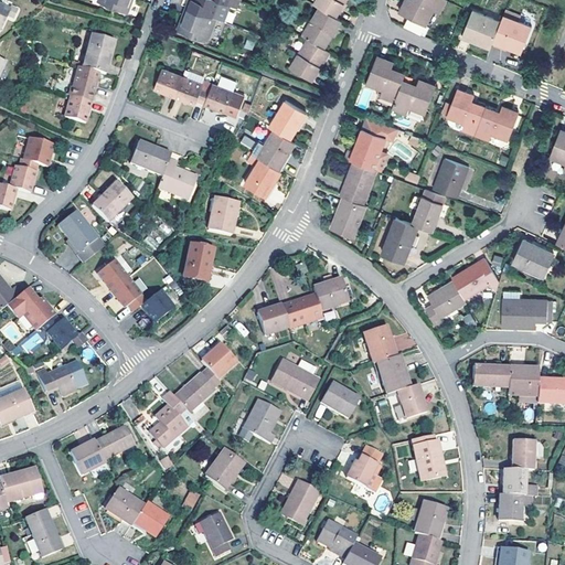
[(132,0),(98,0),(98,1),(128,12),(132,0)]
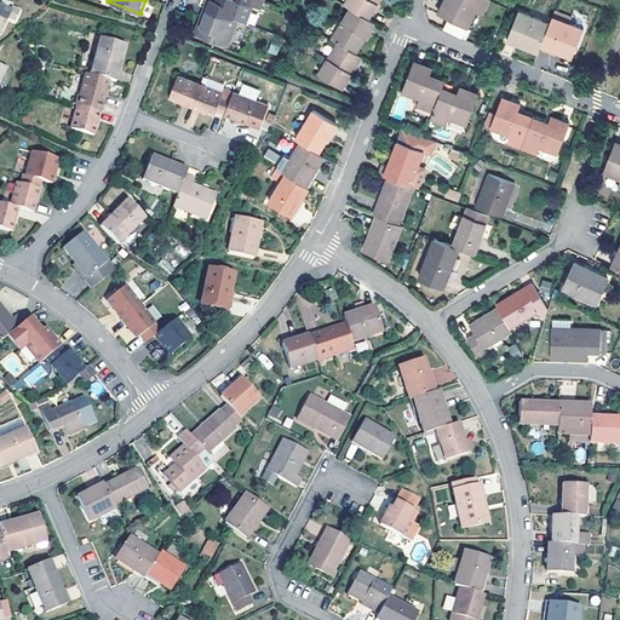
[(253,0),(207,0),(205,7),(237,19),(246,23),(252,6),(253,0)]
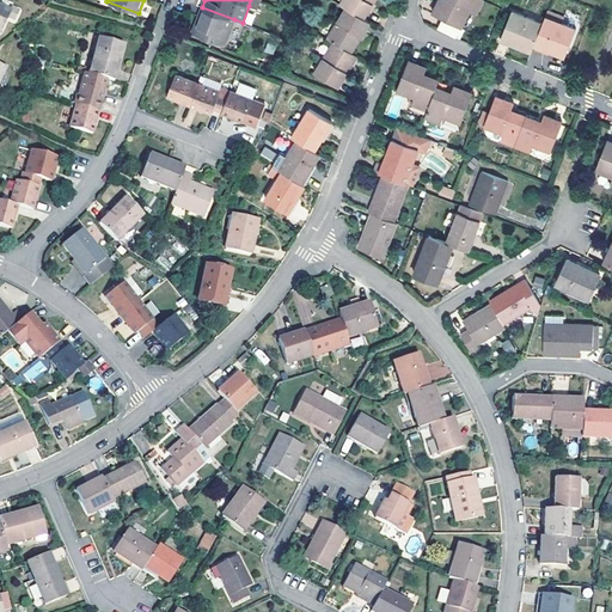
[(342,0),(341,4),(348,7),(363,18),(374,0),(342,0)]
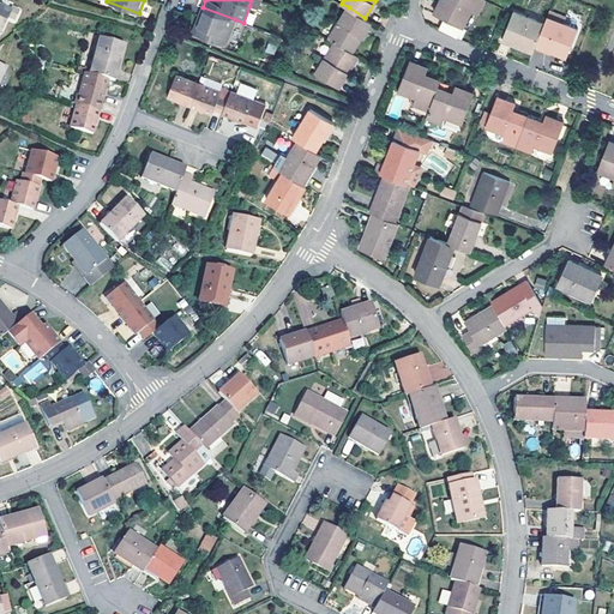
[(441,0),(435,13),(446,19),(463,28),(471,11),(477,13),(485,0),(452,0),(451,0),(441,0)]
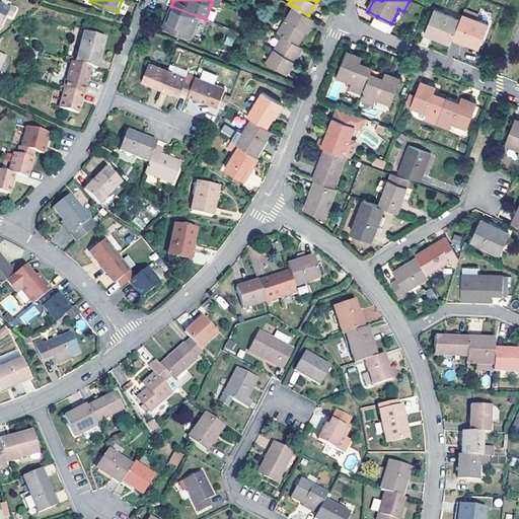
[(0,24),(0,25),(6,12),(12,15),(16,7),(9,4),(8,7),(0,3),(0,24)]
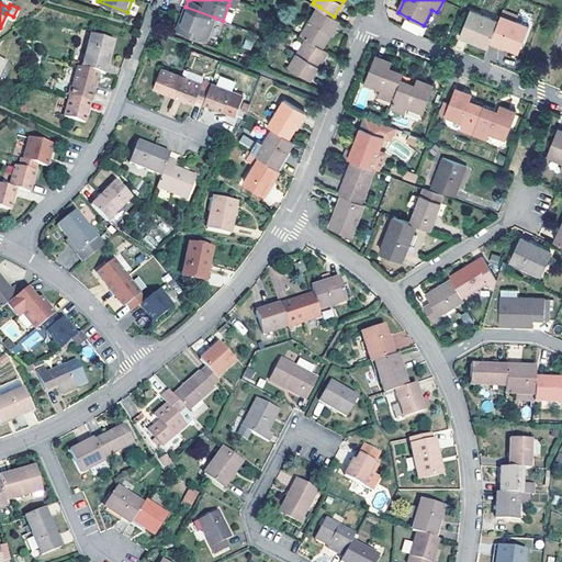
[(215,18),(186,7),(177,31),(206,42),(215,18)]
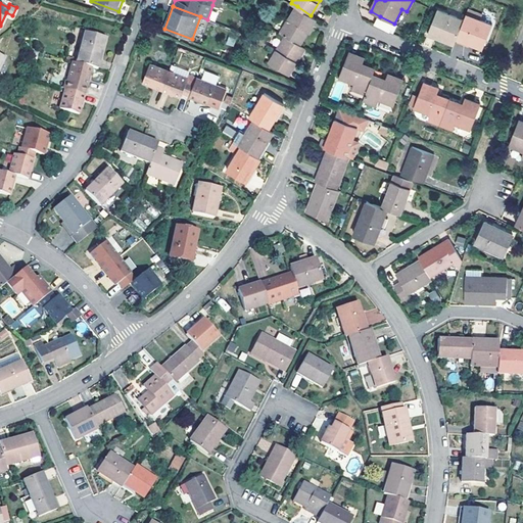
[(297,6),(281,32),(286,36),(300,44),(316,18),(311,15),(297,6)]
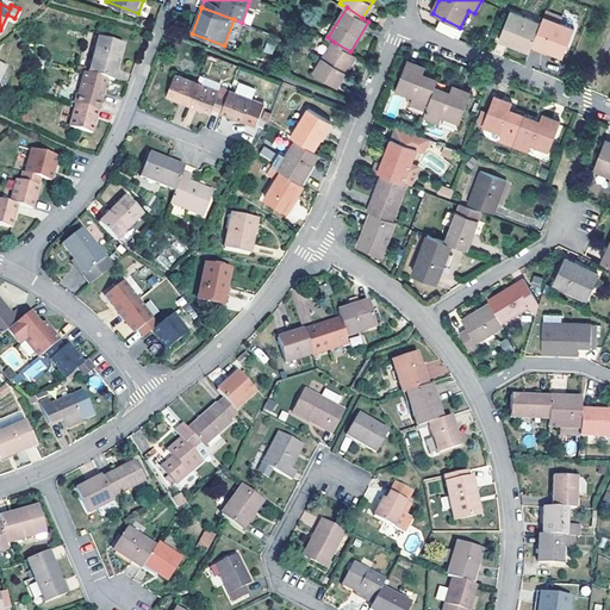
[(511,10),(502,35),(518,41),(516,45),(530,50),(533,44),(534,39),(541,22),(511,10)]
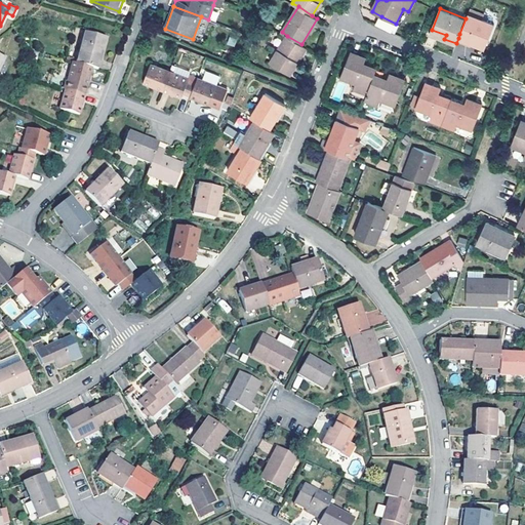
[(470,8),(468,13),(482,18),(484,13),(470,8)]
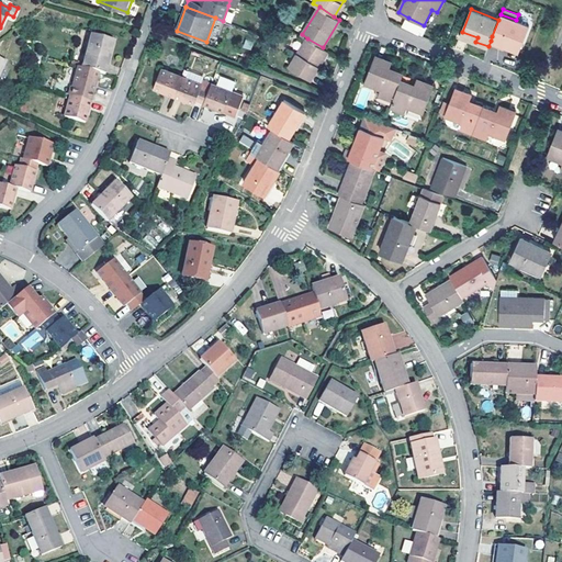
[(516,20),(501,14),(498,20),(492,36),(508,43),(507,47),(519,53),(529,25),(516,20)]
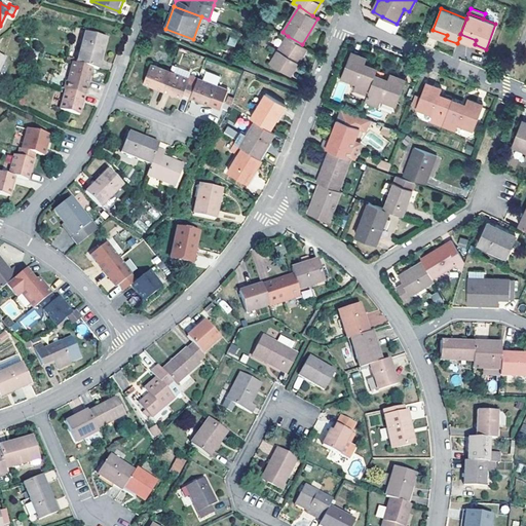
[(397,24),(382,16),(378,24),(392,31),(397,24)]
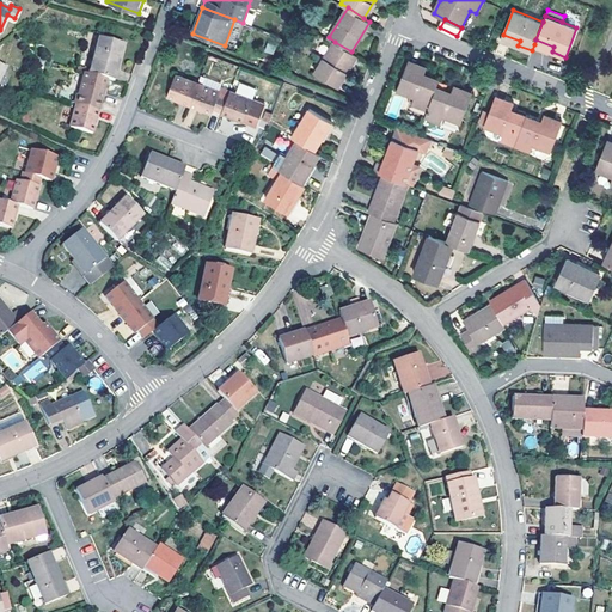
[(501,40),(518,46),(520,41),(503,35),(501,40)]
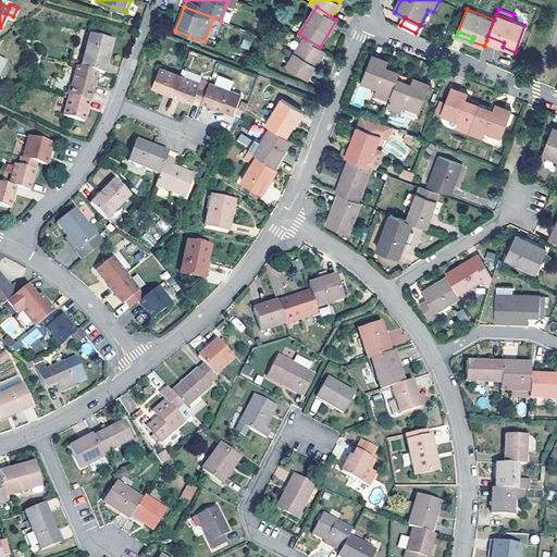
[(98,72),(103,74),(112,39),(89,34),(82,67),(98,72)]
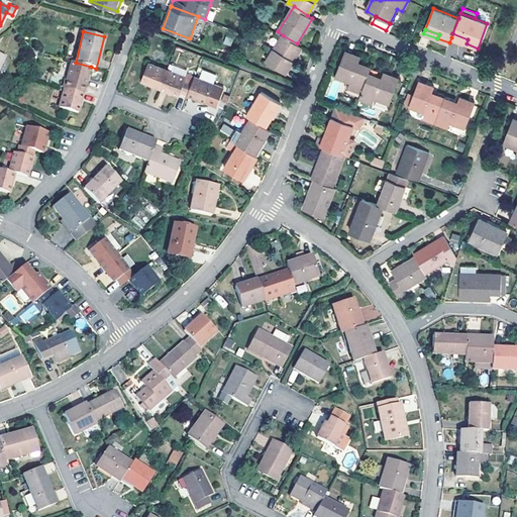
[(468,39),(452,33),(451,37),(467,43),(468,39)]
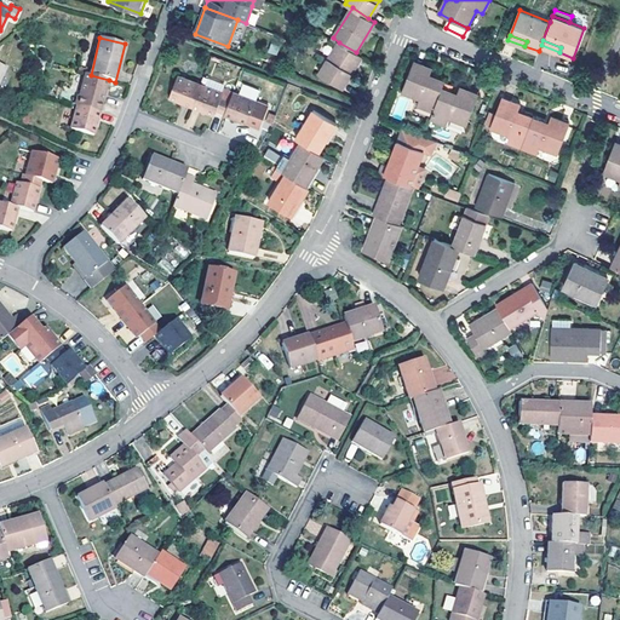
[(343,87),(362,57),(356,52),(339,42),(320,74),(343,87)]
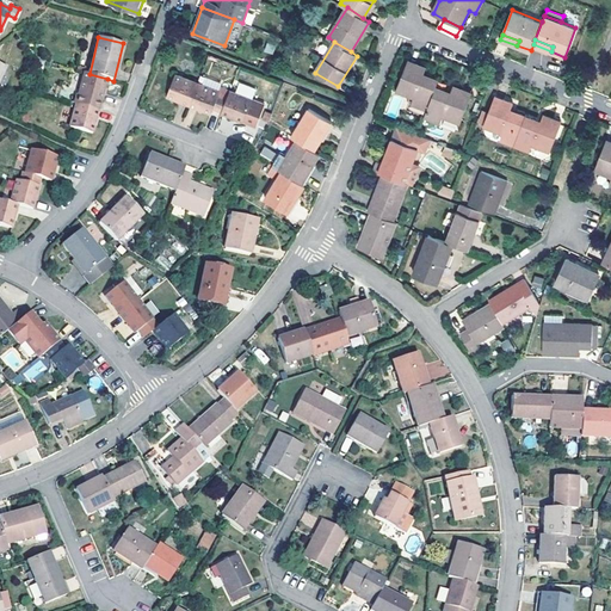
[(264,53),(272,55),(276,45),(266,43),(264,53)]
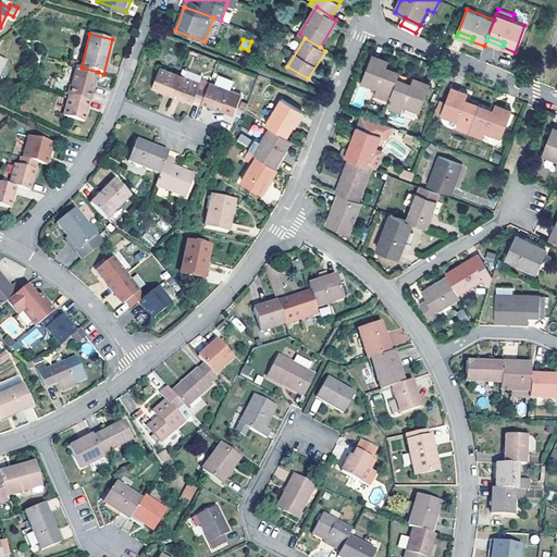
[(384,70),(385,67),(387,61),(371,56),(361,82),(378,88),(375,95),(390,100),(397,79),(400,73),(392,70),(391,72),(384,70)]
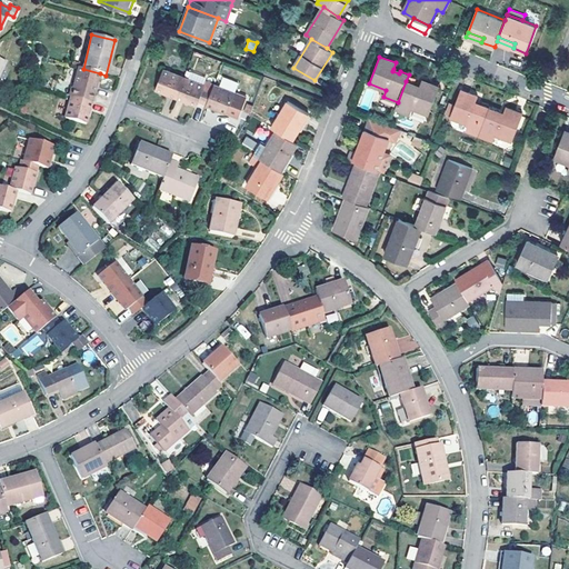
[(78,89),(95,93),(100,73),(83,69),(79,68),(73,88),(78,89)]
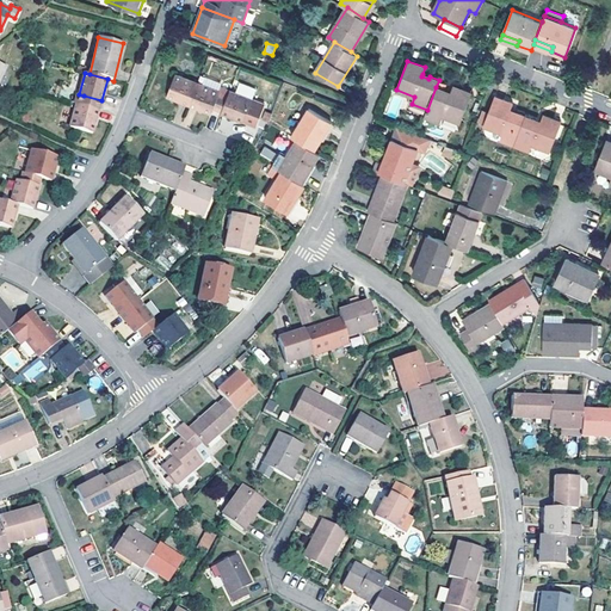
[(190,104),(197,84),(174,75),(167,96),(190,104)]
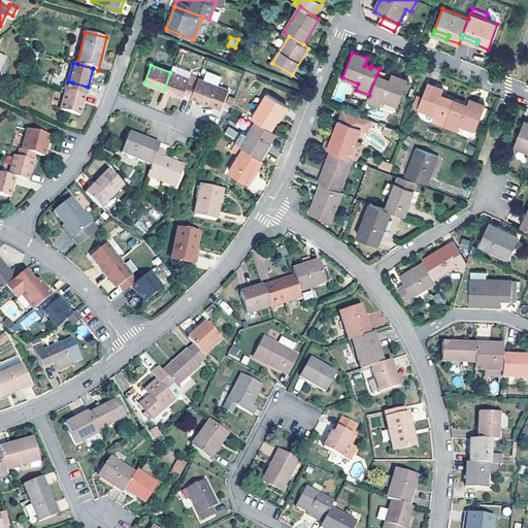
[(196,81),(188,78),(170,72),(164,90),(182,96),(183,95),(191,98),(196,81)]
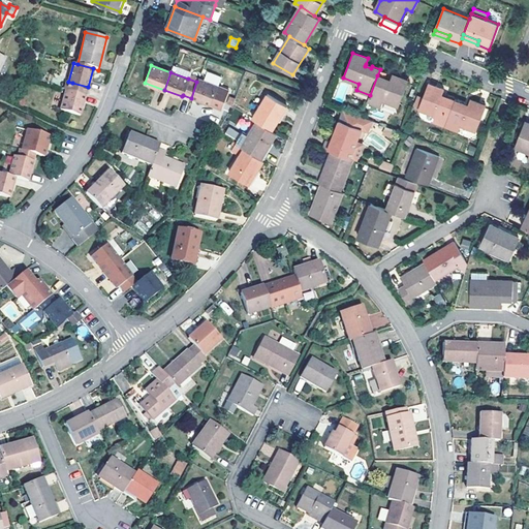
[(394,74),(391,81),(390,84),(383,82),(384,79),(377,75),(370,95),(368,101),(381,106),(383,100),(399,105),(409,81),(394,74)]
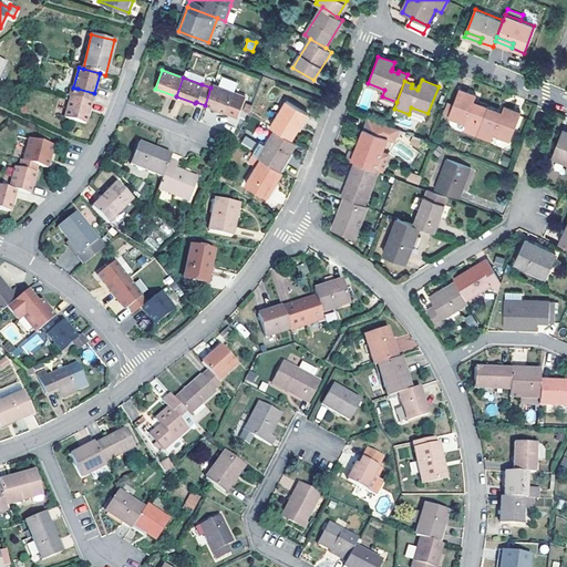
[(210,88),(205,105),(236,117),(244,96),(212,84),(210,88)]
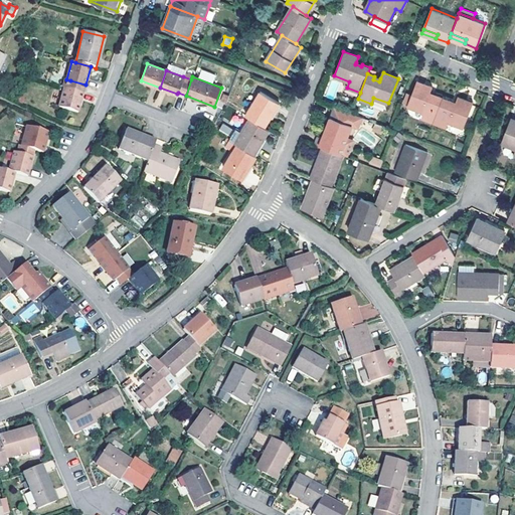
[(83,93),(86,84),(70,80),(67,89),(83,93)]
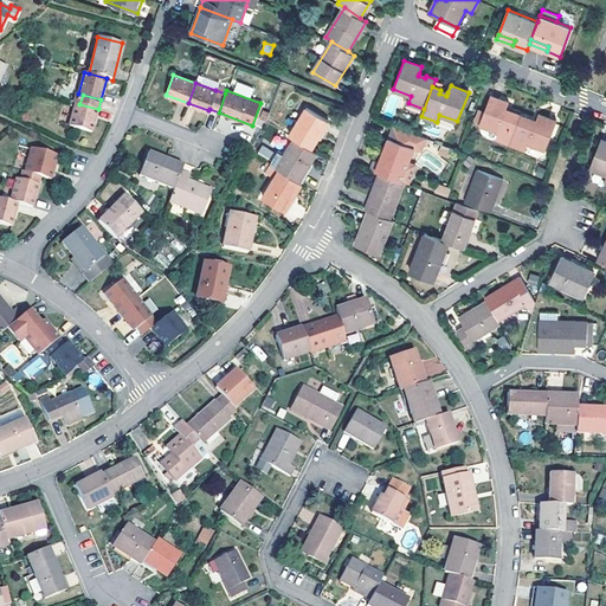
[(495,137),(510,143),(522,114),(511,110),(510,114),(504,111),(505,108),(508,101),(490,95),(479,124),(497,130),(495,137)]
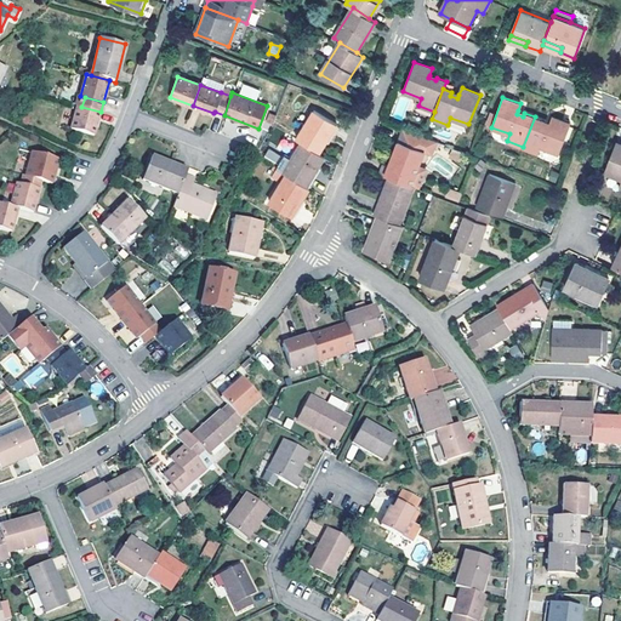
[(81,107),(78,106),(72,129),(93,135),(101,112),(81,107)]
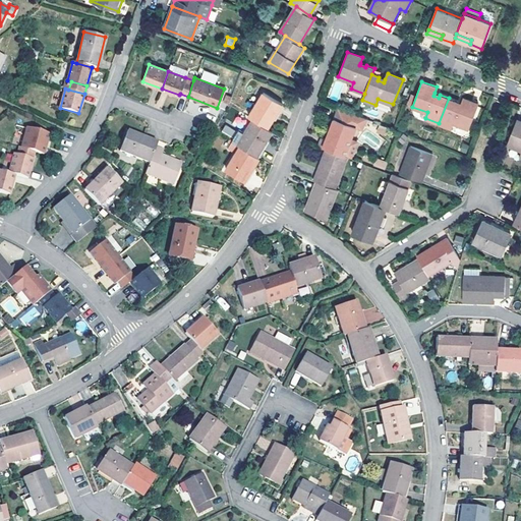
[(162,107),(166,95),(161,93),(157,105),(162,107)]
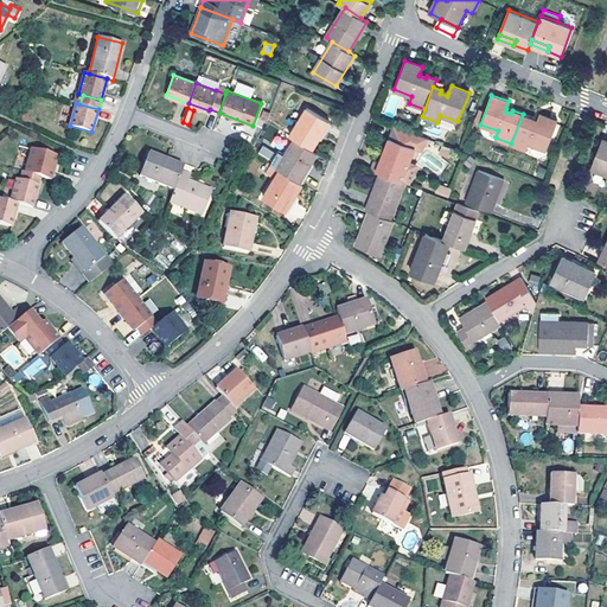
[(307,109),(291,135),(295,139),(312,148),(328,121),(307,109)]
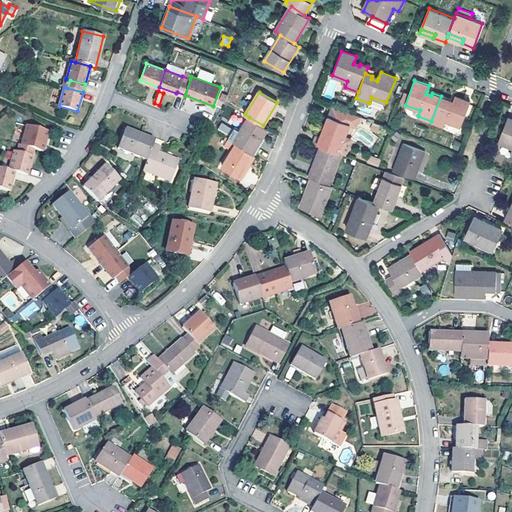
[(447,102),(448,99),(441,96),(431,121),(444,126),(446,121),(461,126),(471,102),(456,96),(454,101),(453,104),(450,103),(447,102)]
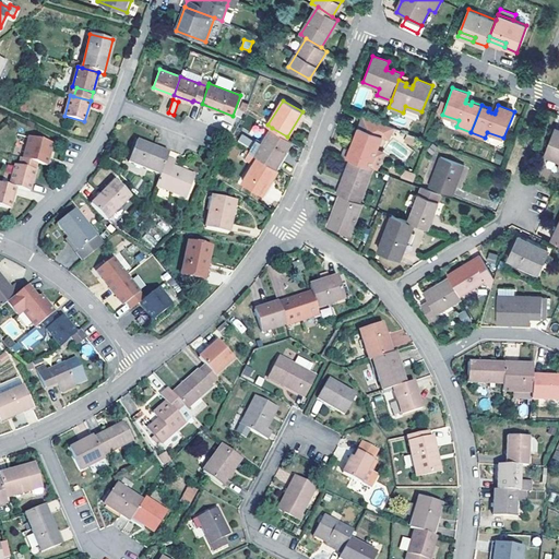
[(345,147),(343,156),(349,159),(372,168),(377,169),(382,156),(377,151),(381,138),(389,134),(392,127),(382,123),(364,116),(351,150),(345,147)]
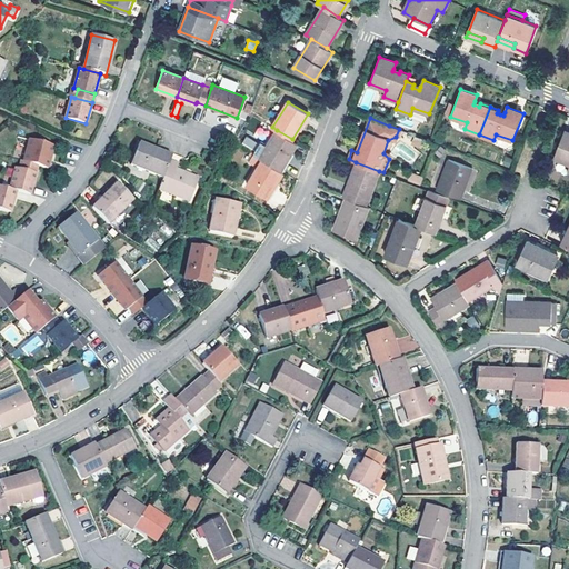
[(255,152),(253,153),(281,170),(297,142),(292,139),(277,130),(268,146),(261,141),(259,145),(242,133),(237,141),(255,152)]
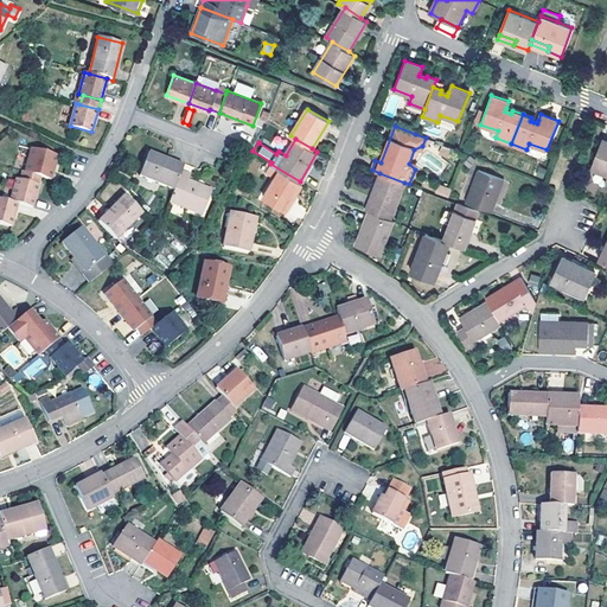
[(606,140),(602,139),(592,167),(606,173),(606,177),(606,181),(606,140)]
